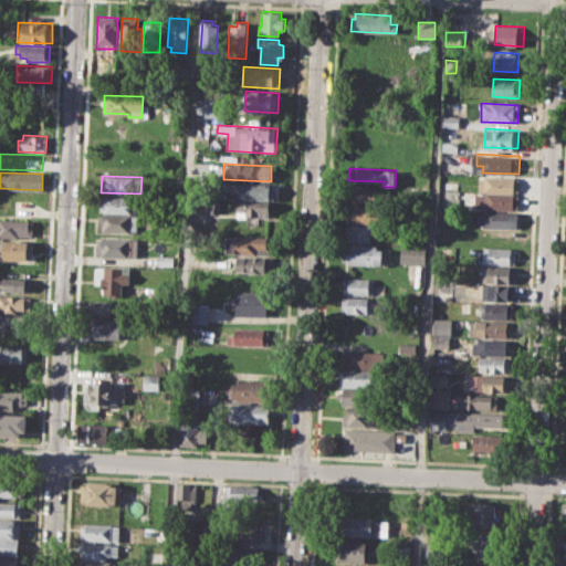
[(478,176),(517,178),(517,191),(478,189),(478,176)]
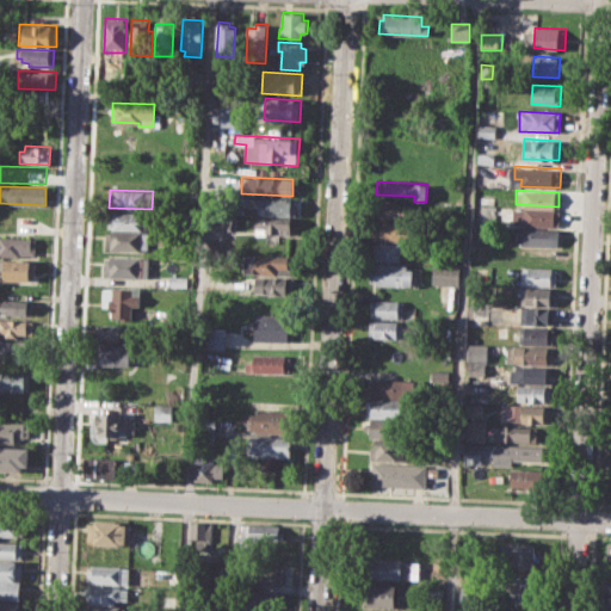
[(479,195),(495,195),(495,204),(479,204),(479,195)]
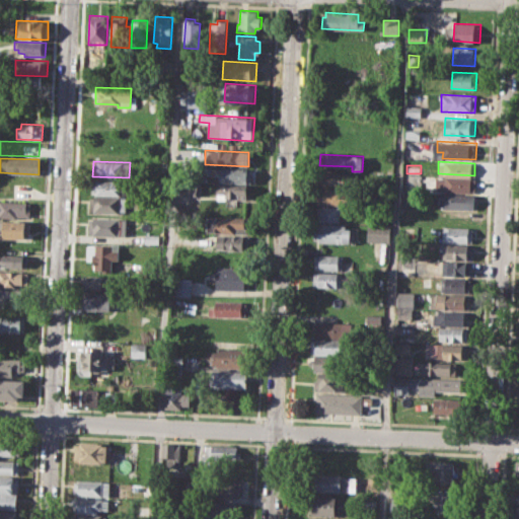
[(215,168),(251,169),(251,183),(219,181),(219,174),(215,174),(215,168)]
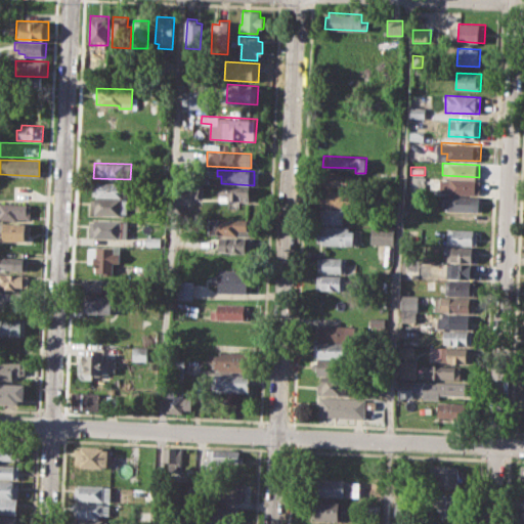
[(322,173),(348,175),(348,187),(322,186),(322,173)]
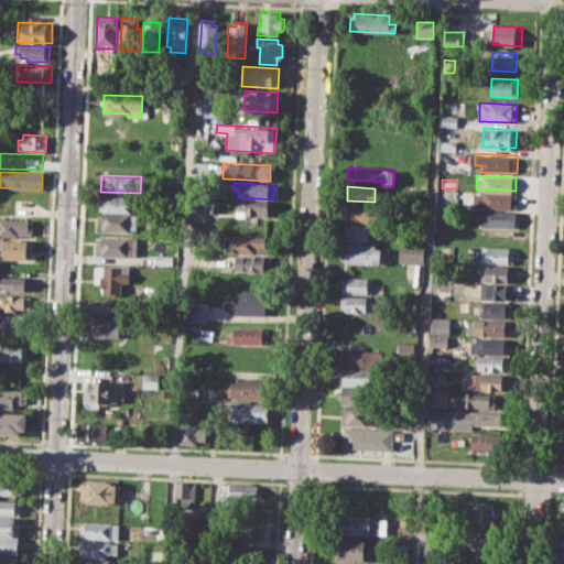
[(474,193),(517,195),(516,209),(473,207),(474,193)]
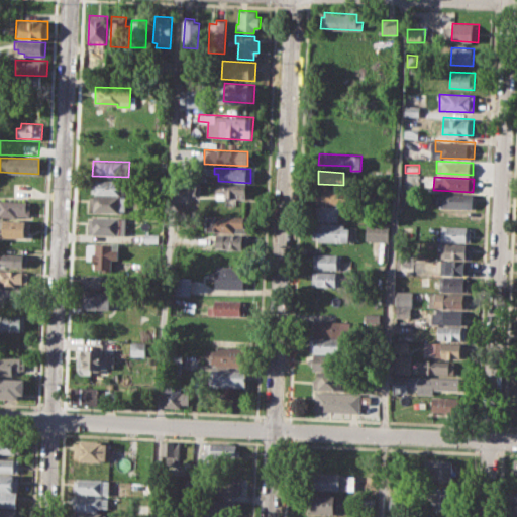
[(92,179),(128,180),(128,195),(92,193),(92,179)]
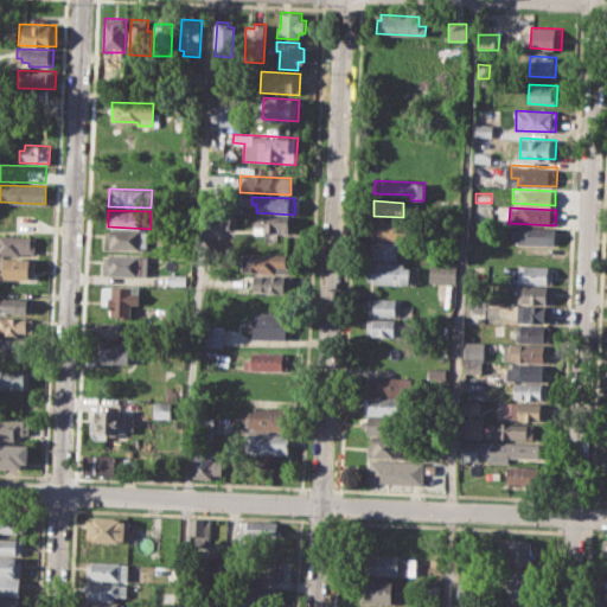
[(254,215),(289,217),(288,235),(253,232),(254,215)]
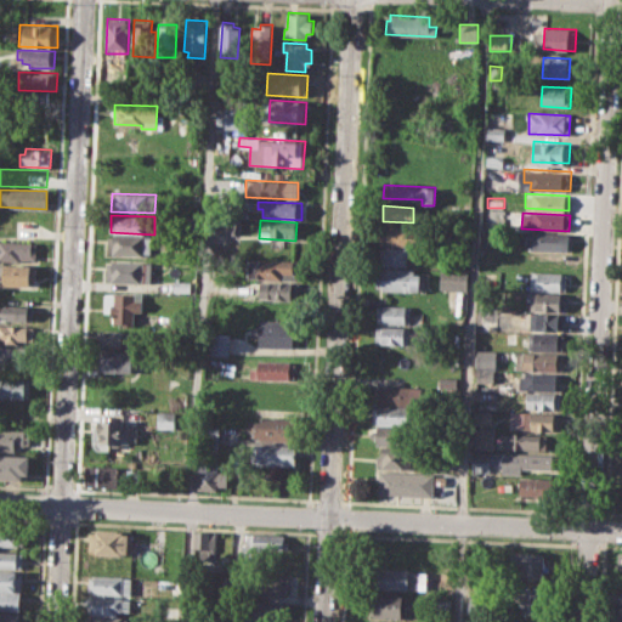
[(379,226),(413,227),(412,246),(379,243),(379,226)]
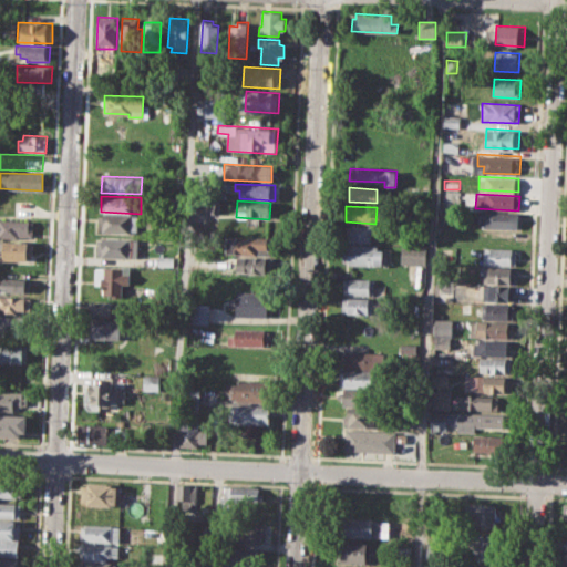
[(478,212),(518,214),(518,229),(485,227),(485,223),(478,223),(478,212)]
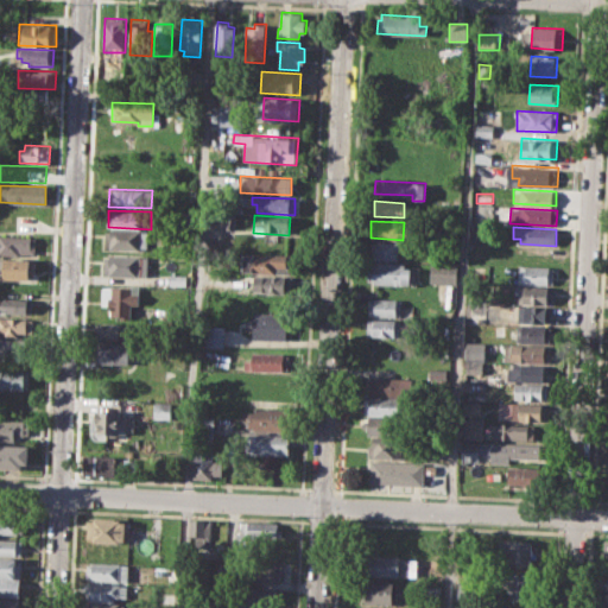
[(105,230),(151,232),(151,251),(105,248),(105,230)]
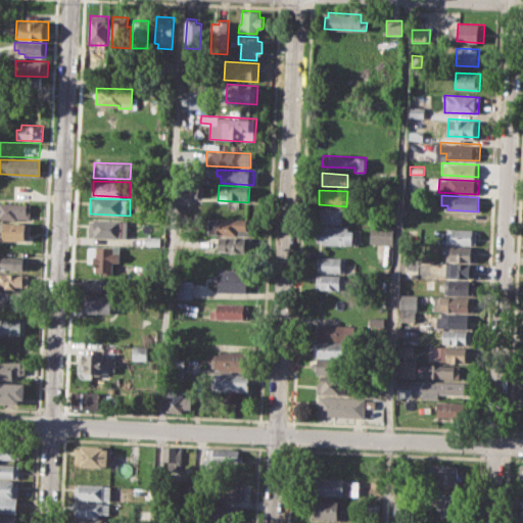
[(0,201),(31,202),(31,218),(0,217),(0,201)]
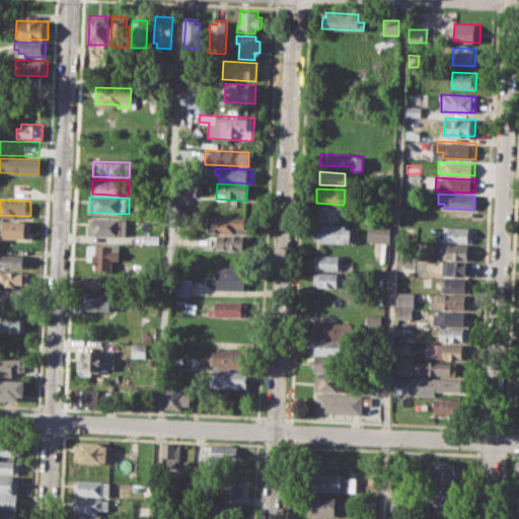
[(317,206),(348,208),(347,223),(316,221),(317,206)]
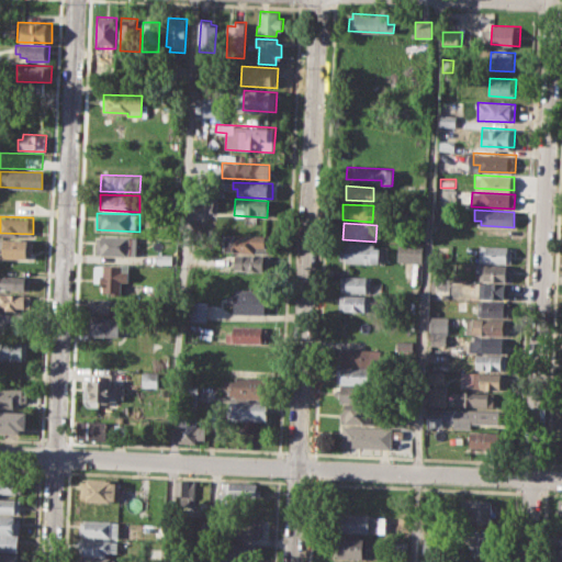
[(224,234),(267,235),(266,253),(223,251),(224,234)]
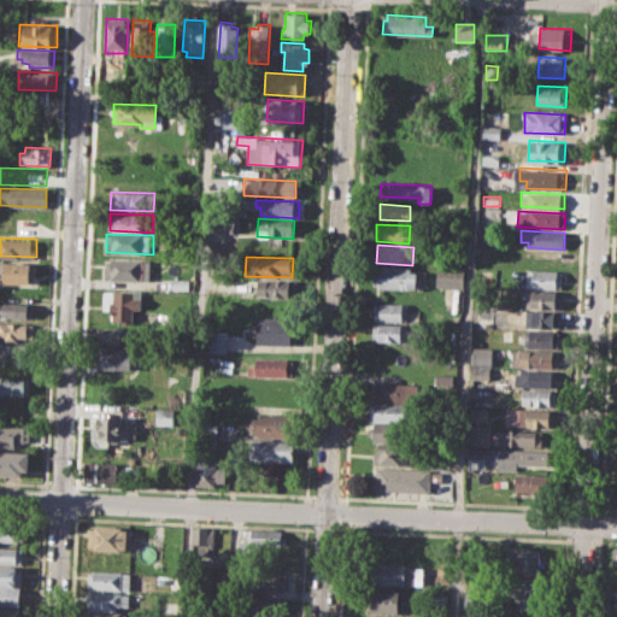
[(111,258),(151,260),(150,281),(110,278),(111,258)]
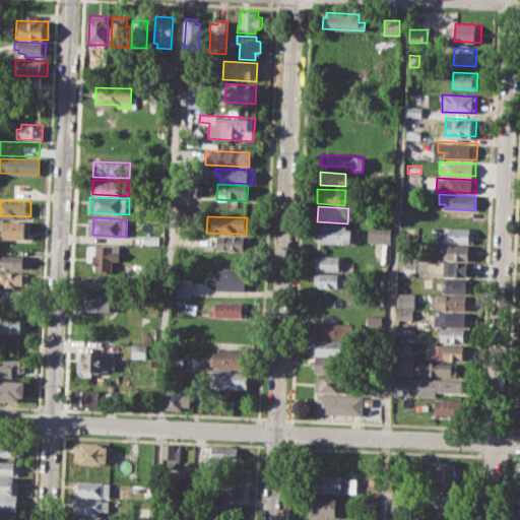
[(0,221),(29,221),(29,238),(0,238),(0,221)]
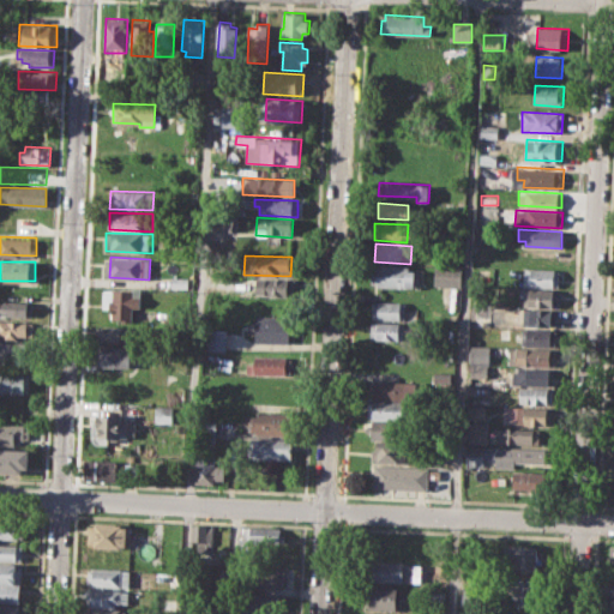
[(371,265),(409,268),(409,270),(415,271),(415,288),(369,286),(371,265)]
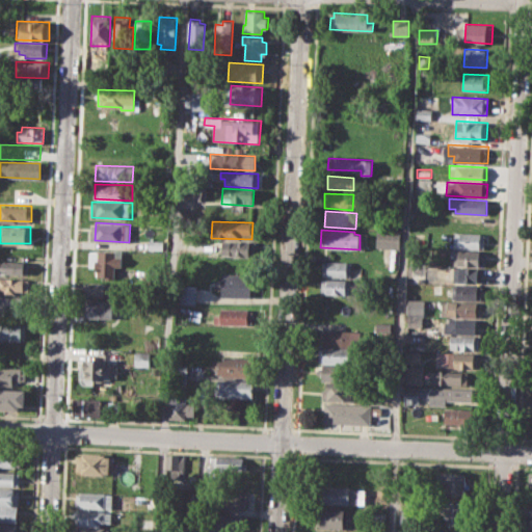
[(376,230),(400,231),(399,249),(375,247),(376,230)]
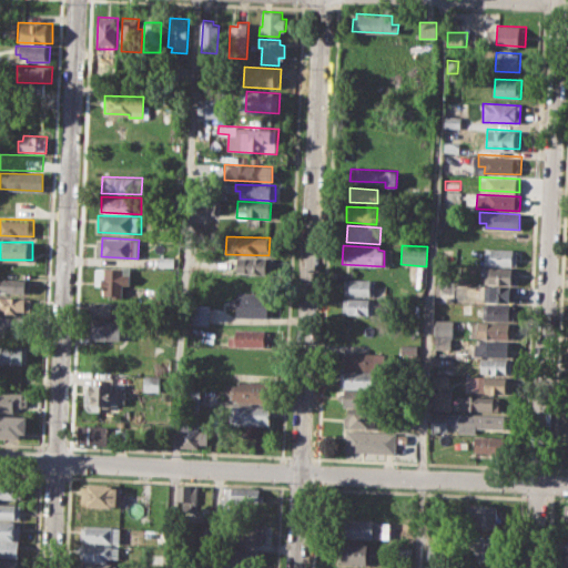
[(485,249),(517,250),(517,265),(484,264),(485,249)]
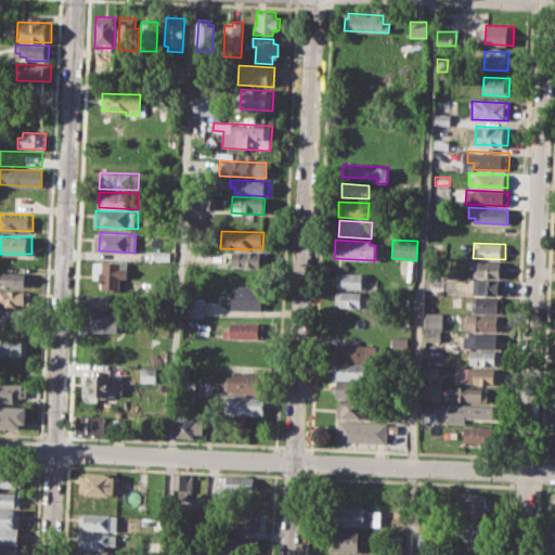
[(155,249),(170,250),(169,261),(154,261),(155,249)]
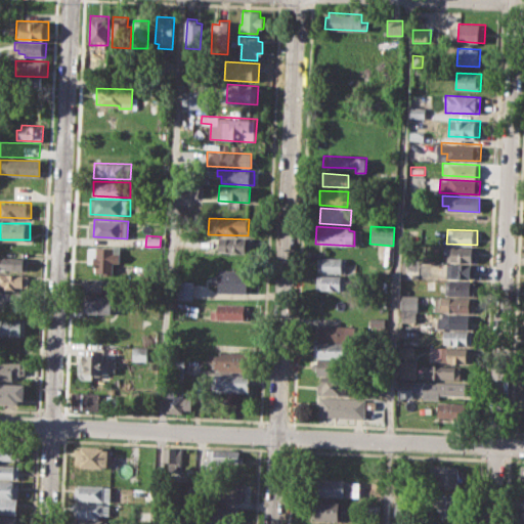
[(219,237),(246,238),(246,253),(218,252),(219,237)]
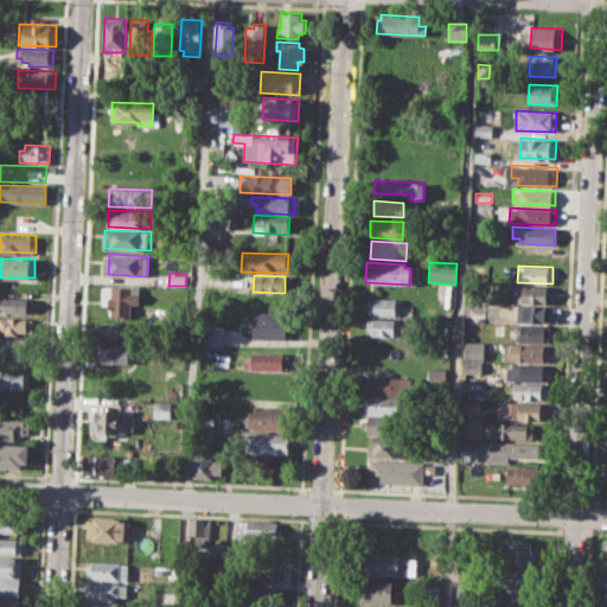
[(102,286),(131,287),(131,283),(139,283),(139,304),(129,304),(129,318),(110,318),(110,305),(101,304),(102,286)]
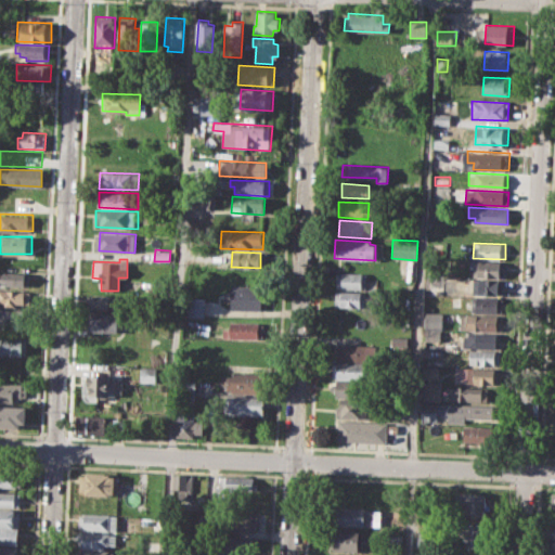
[(474,260),(501,262),(500,276),(474,275),(474,260)]
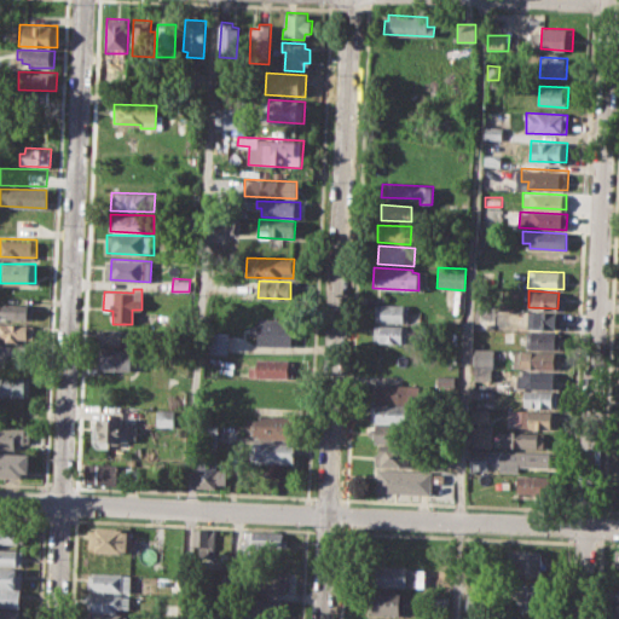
[(0,302),(32,305),(30,322),(0,319),(0,302)]
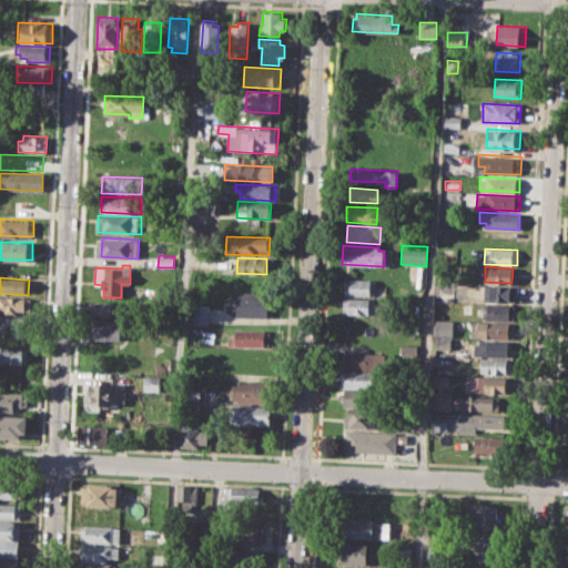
[(343,277),(376,279),(376,287),(386,287),(386,297),(343,295),(343,277)]
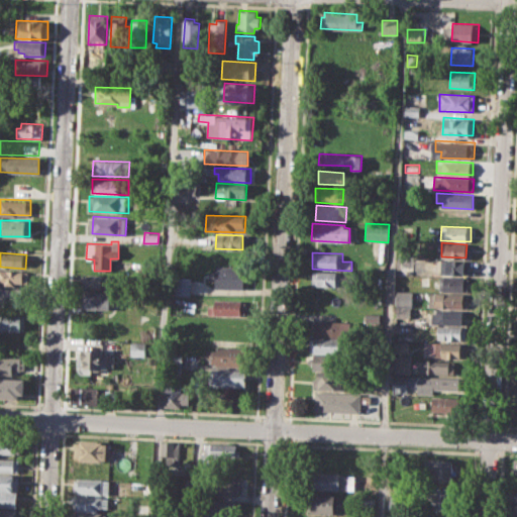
[(441,260),(469,261),(468,275),(440,274),(441,260)]
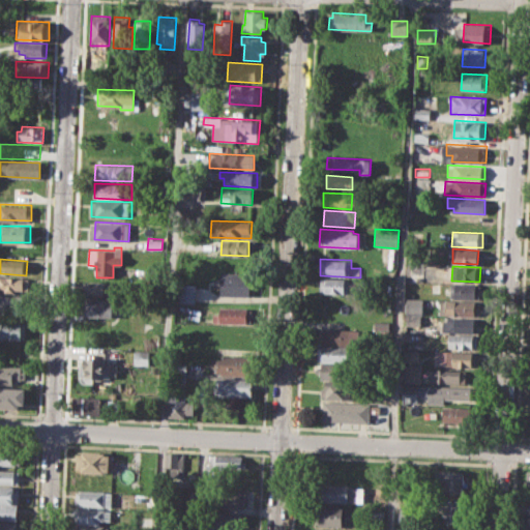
[(219,272),(251,273),(249,295),(218,294),(219,272)]
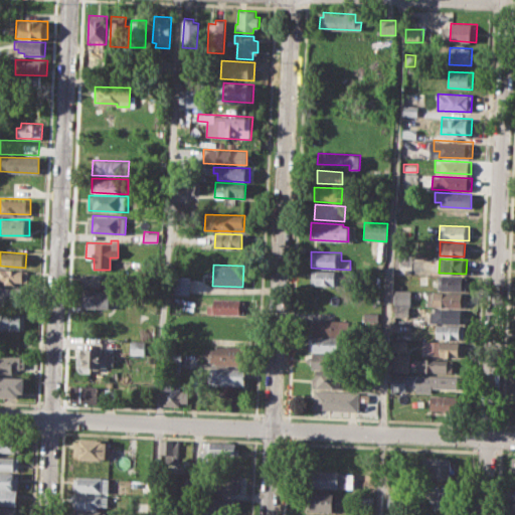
[(0,269),(25,271),(25,285),(0,283),(0,269)]
